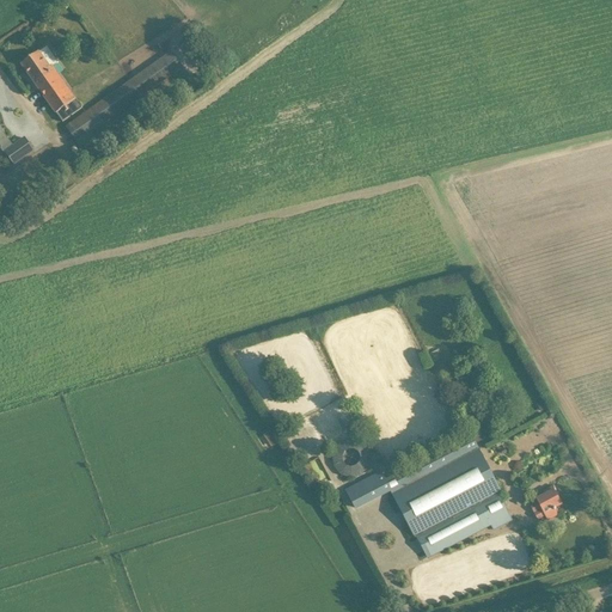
[(47,48),(44,49),(43,49),(22,65),(63,123),(83,109),(53,67),(55,66),(57,63),(47,48)]
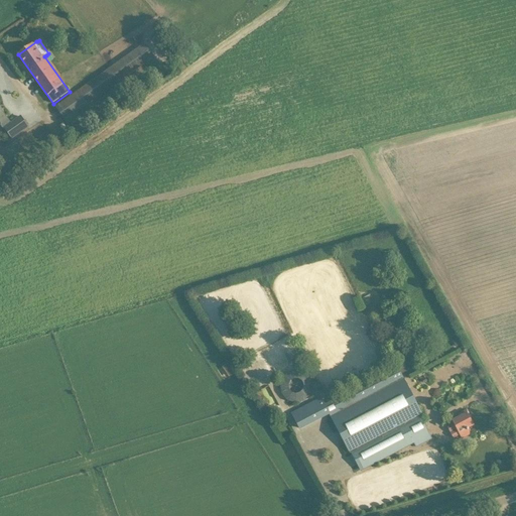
[(68,124),(77,118),(85,113),(82,109),(154,57),(144,43),(56,106),(68,124)]
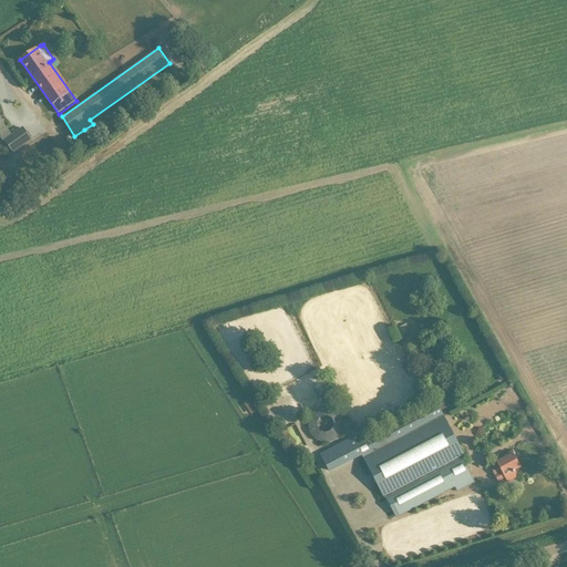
[(0,134),(1,136),(1,138),(3,142),(4,141),(13,153),(31,140),(22,127),(11,135),(9,132),(10,132),(0,117),(0,134)]
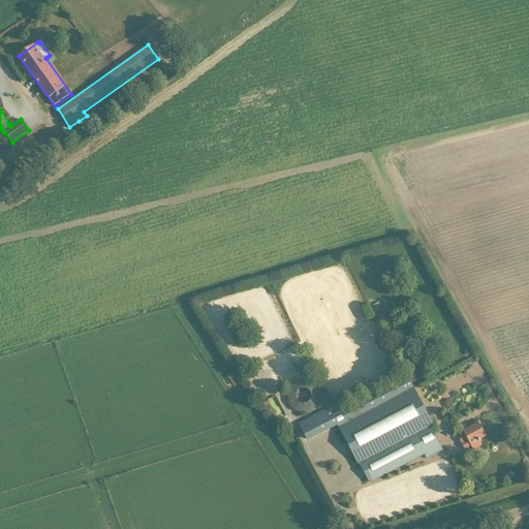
[(11,185),(12,176),(5,175),(4,184),(11,185)]
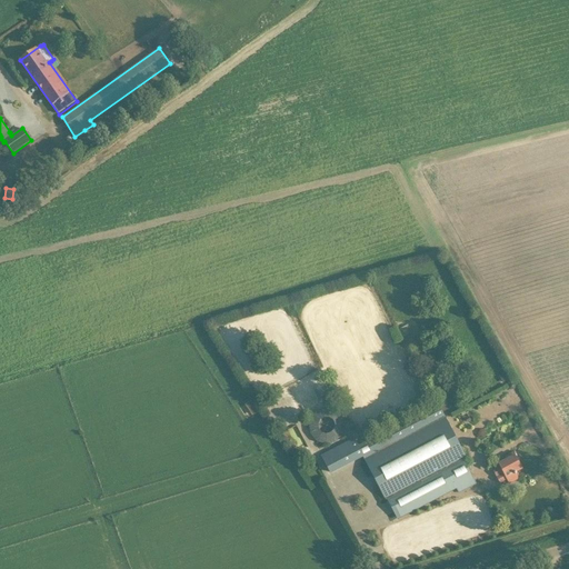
[(398,331),(401,338),(412,332),(408,325),(398,331)]
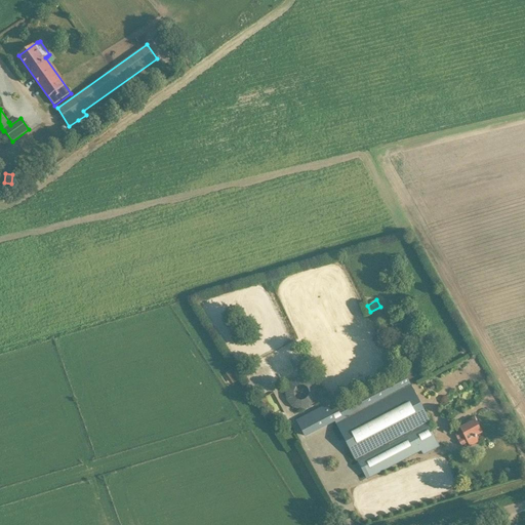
[(387,330),(391,325),(386,321),(381,326),(387,330)]
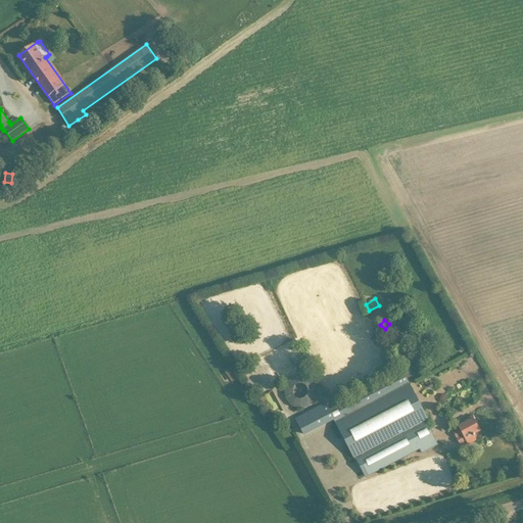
[(466,342),(462,345),(465,351),(470,348),(466,342)]
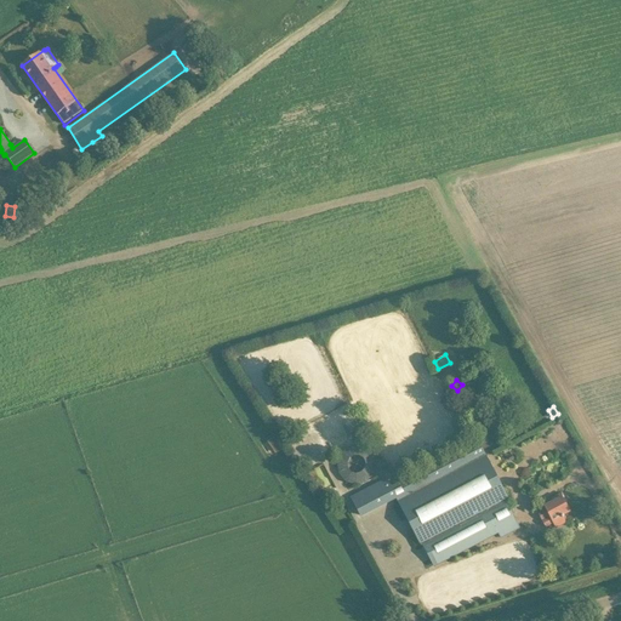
[(269,440),(278,454),(284,449),(275,437),(269,440)]
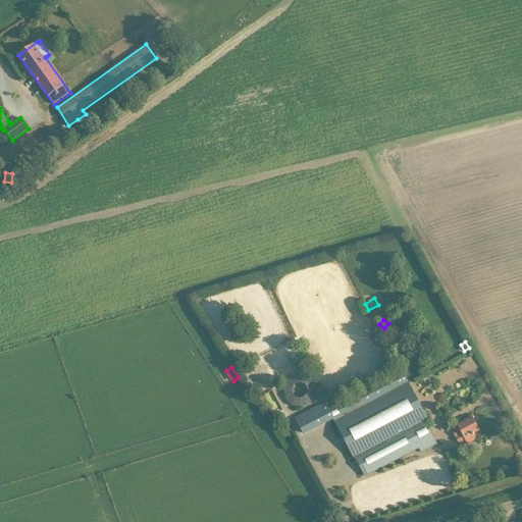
[(328,410),(333,419),(354,459),(356,458),(366,477),(419,449),(421,453),(436,445),(425,423),(428,421),(409,383),(408,384),(402,372),(328,410)]
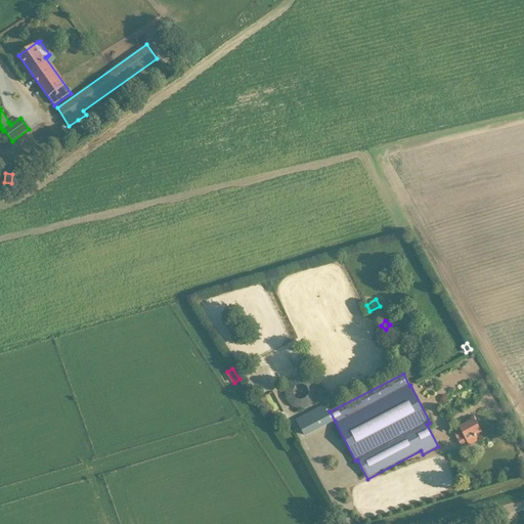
[(284,382),(286,393),(299,391),(297,380),(284,382)]
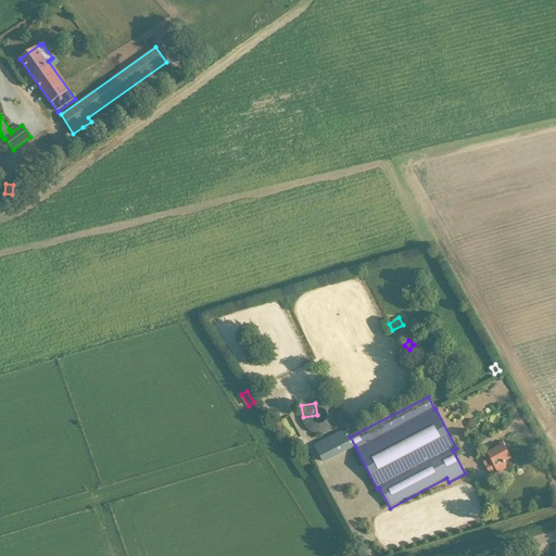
[(324,463),(355,446),(350,437),(346,429),(341,431),(316,445),(315,445),(324,463)]
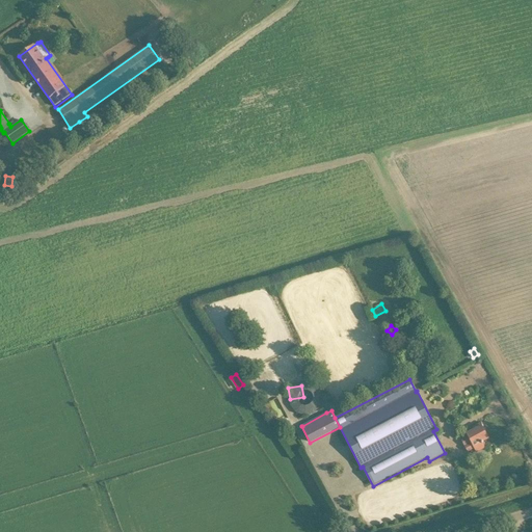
[(462,442),(462,443),(468,452),(475,449),(477,452),(484,449),(482,444),(483,444),(482,442),(488,439),(482,427),(468,434),(470,437),(462,442)]
